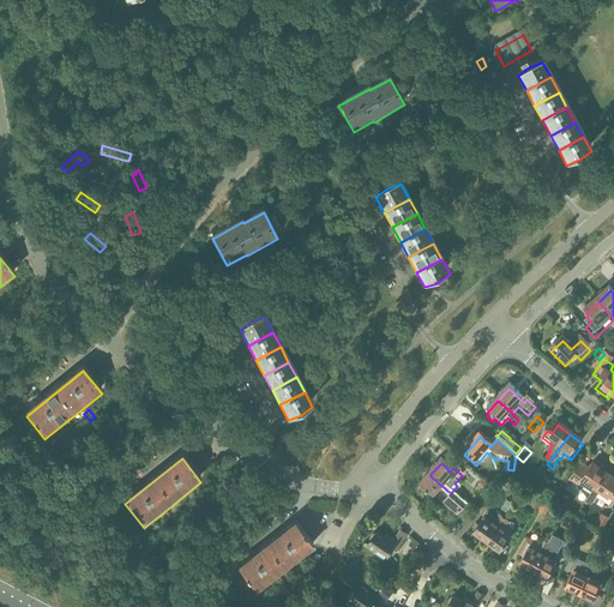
[(577,492),(590,500),(606,478),(593,469),(589,475),(581,469),(570,486),(578,491),(577,492)]
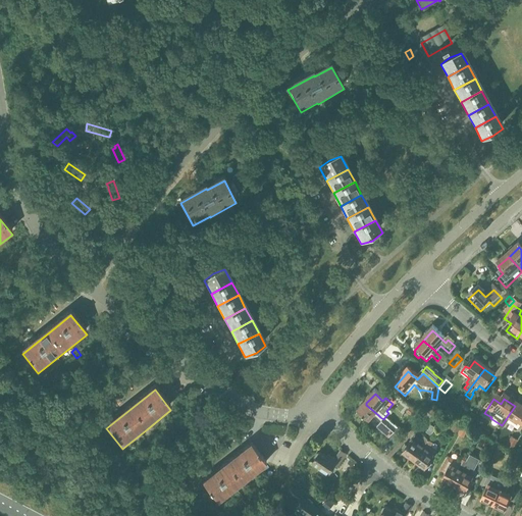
[(398,432),(383,419),(380,417),(378,415),(366,405),(357,415),(358,416),(357,418),(361,422),(363,420),(369,425),(374,419),(382,425),(376,431),(389,443),(398,432)]
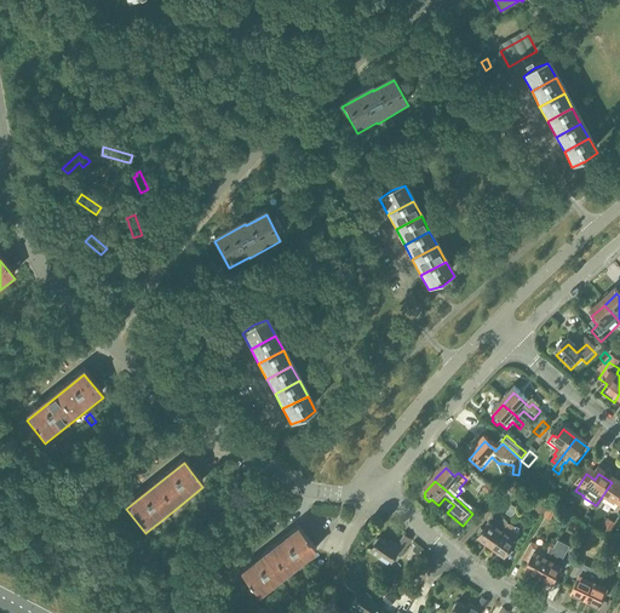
[(619,498),(619,487),(612,482),(596,505),(591,513),(593,514),(595,514),(597,515),(606,502),(614,508),(619,511),(619,498)]
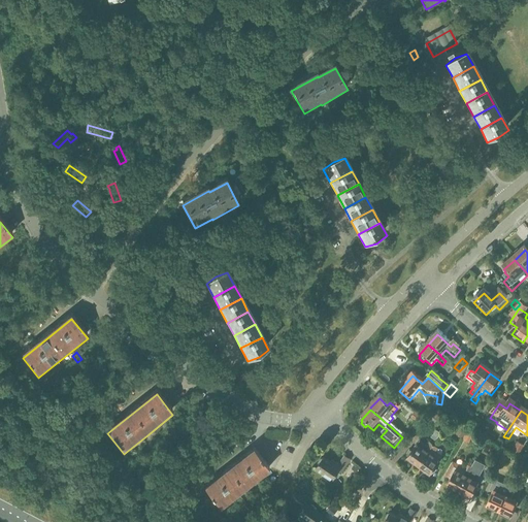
[(437,427),(444,418),(439,413),(432,421),(437,427)]
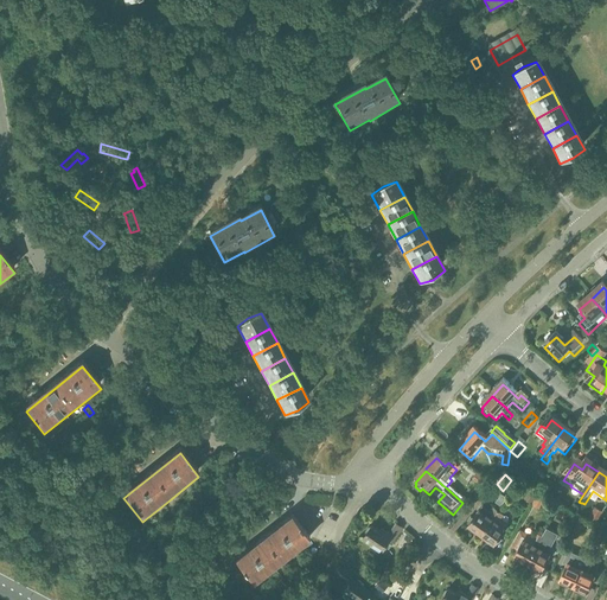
[(478,480),(473,485),(478,491),(485,496),(490,490),(478,480)]
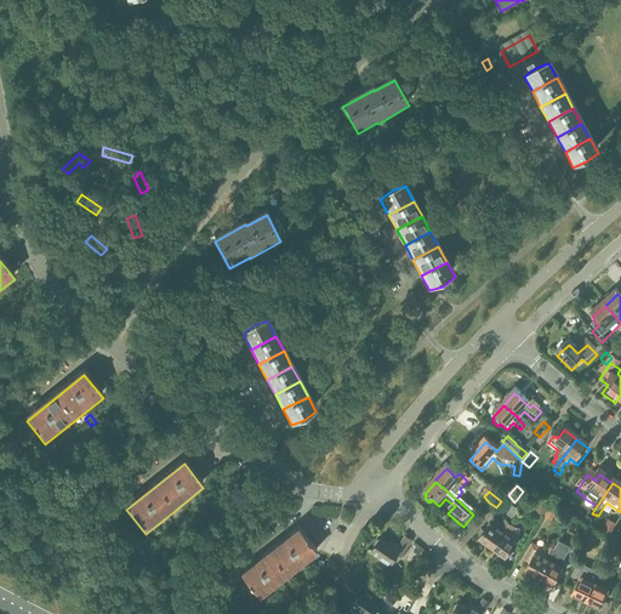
[(553,509),(560,513),(568,501),(560,496),(553,509)]
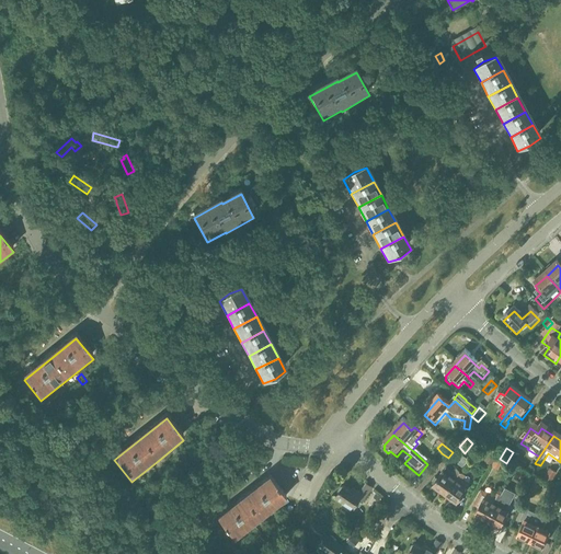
[(442,453),(438,458),(444,462),(448,458),(447,458),(442,453)]
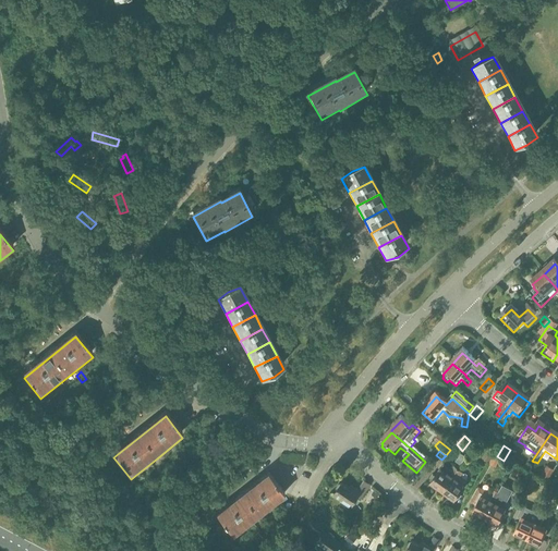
[(482,464),(489,469),(496,457),(495,457),(495,458),(494,457),(495,455),(490,453),(488,455),(487,454),(482,464)]
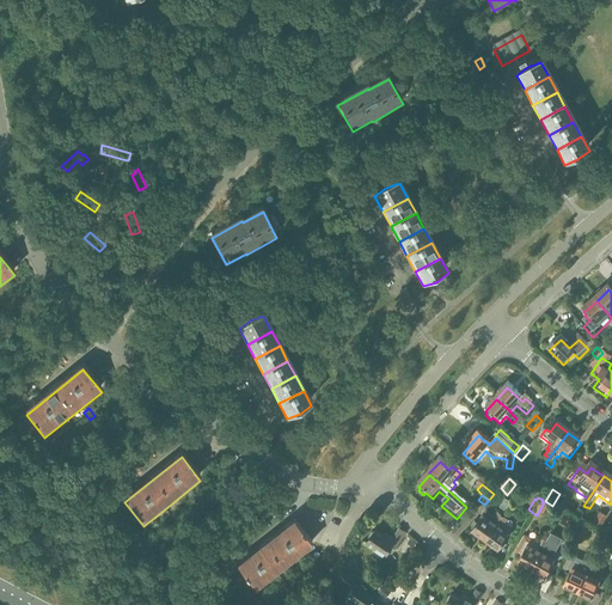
[(544,502),(537,515),(544,519),(551,507),(544,502)]
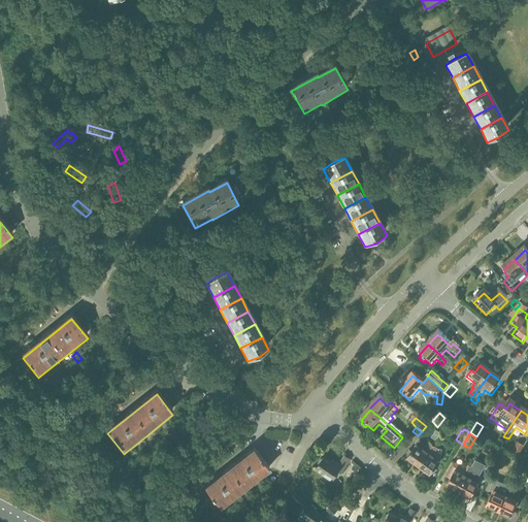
[(441,439),(436,435),(431,443),(435,447),(441,439)]
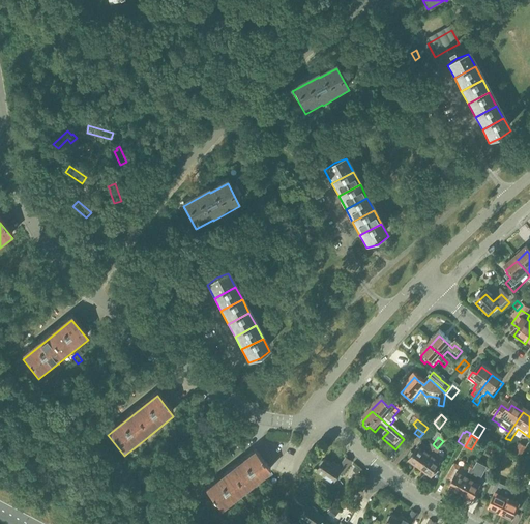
[(411,457),(408,462),(410,463),(409,464),(420,472),(435,452),(432,448),(429,453),(421,447),(419,452),(418,452),(413,458),(411,457)]
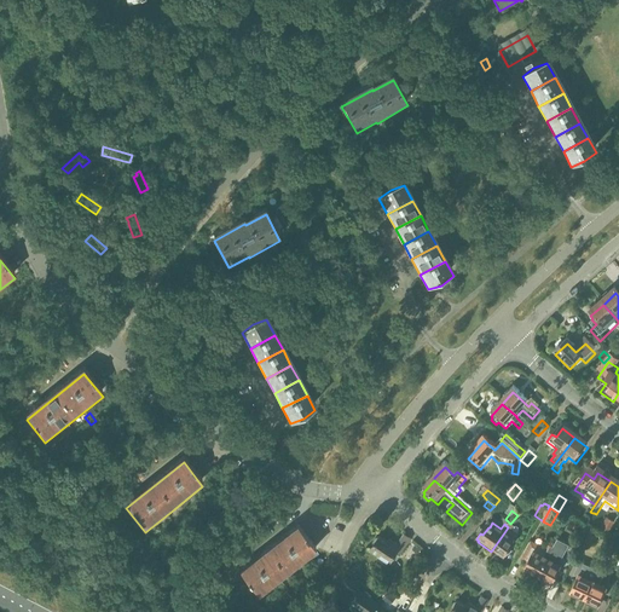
[(607,524),(601,533),(608,538),(614,527),(607,524)]
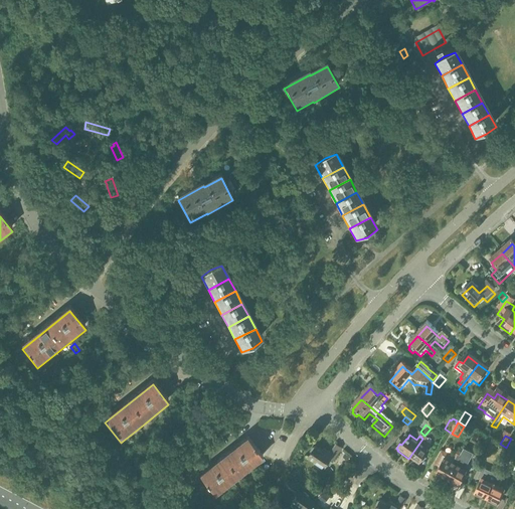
[(422,439),(408,459),(419,466),(421,466),(425,462),(423,461),(428,454),(431,450),(423,445),(426,441),(422,439)]
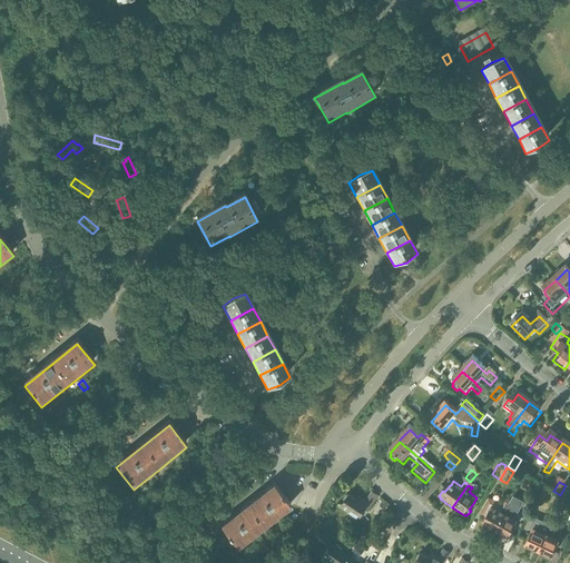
[(220,530),(238,552),(292,511),(274,487),(220,530)]
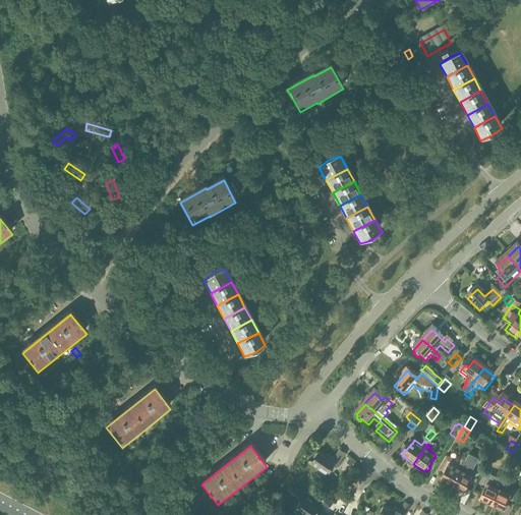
[(491,446),(485,457),(491,460),(497,449),(491,446)]
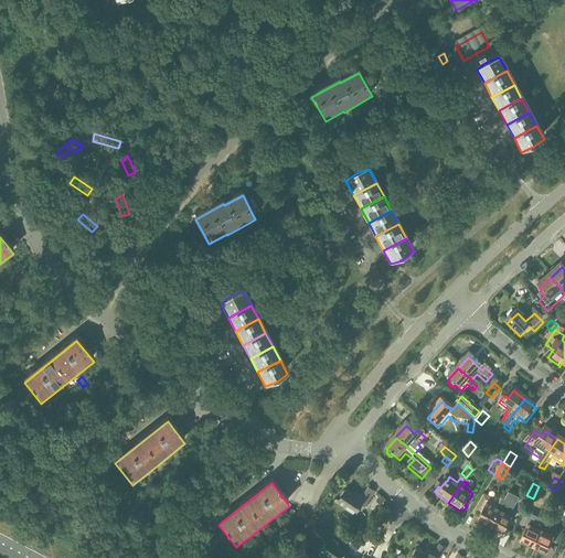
[(547,491),(541,486),(533,500),(541,503),(547,491)]
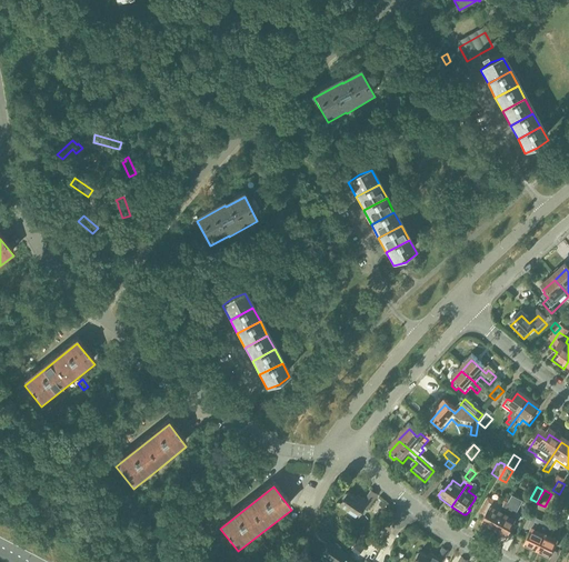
[(340,511),(348,517),(347,518),(356,524),(360,519),(365,521),(379,501),(371,495),(365,505),(358,501),(356,503),(348,499),(340,511)]
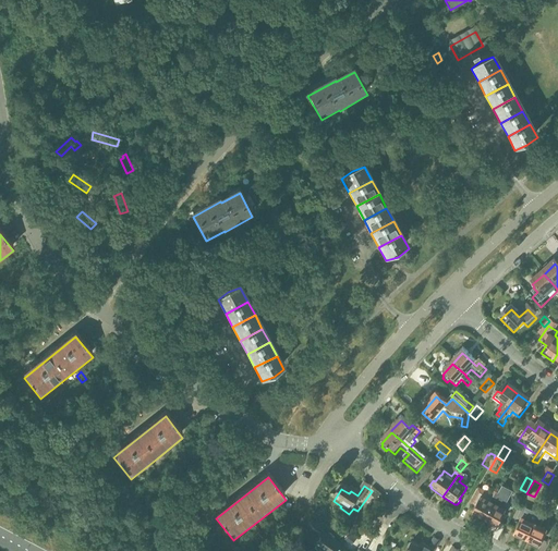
[(502,490),(500,494),(485,523),(490,526),(490,527),(495,529),(496,528),(497,529),(506,515),(502,513),(512,496),(502,490)]
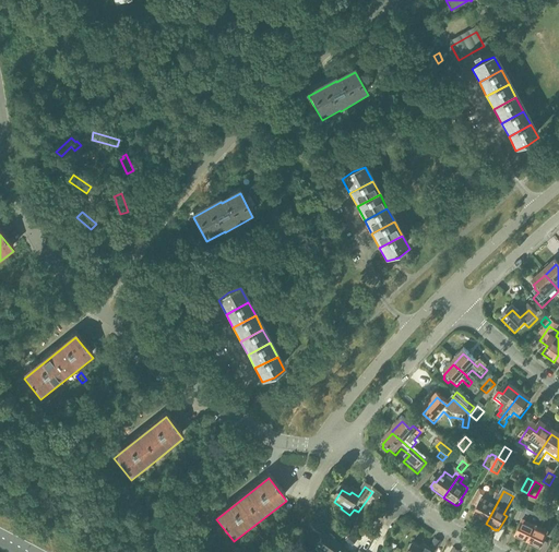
[(479,520),(486,524),(501,495),(497,493),(494,499),(494,498),(491,501),(479,493),(471,510),(476,512),(473,516),(475,518),(475,519),(479,522),(479,520)]
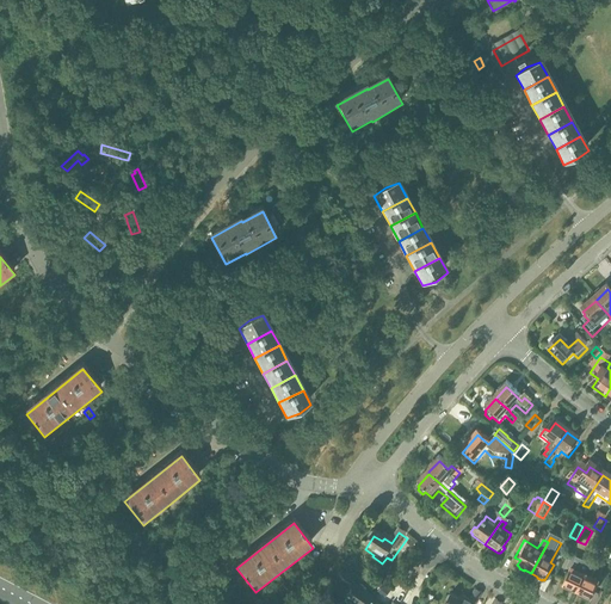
[(609,543),(604,540),(598,552),(604,554),(609,543)]
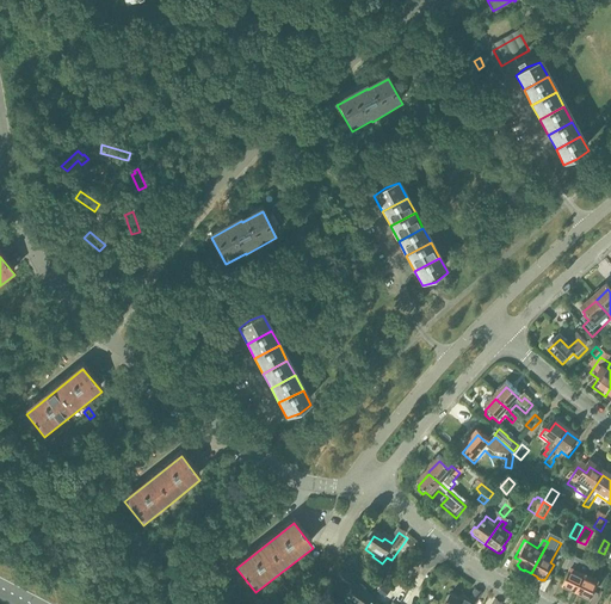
[(571,574),(563,589),(565,590),(565,592),(569,595),(572,593),(578,596),(594,560),(590,558),(585,567),(573,562),(568,573),(571,574)]
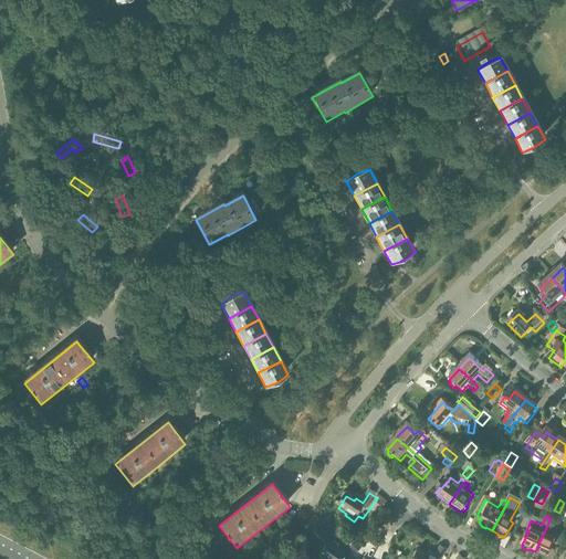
[(551,518),(535,551),(541,555),(541,556),(545,558),(546,557),(547,557),(555,541),(547,538),(552,529),(551,529),(555,520),(551,518)]
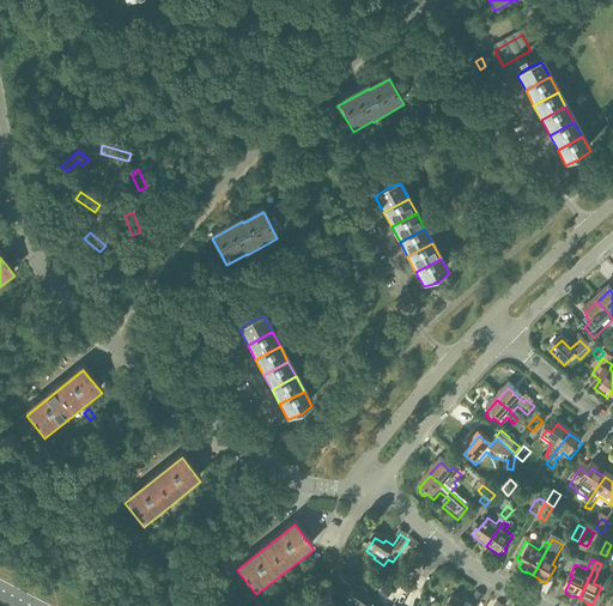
[(375,605),(358,593),(350,605),(375,605)]
